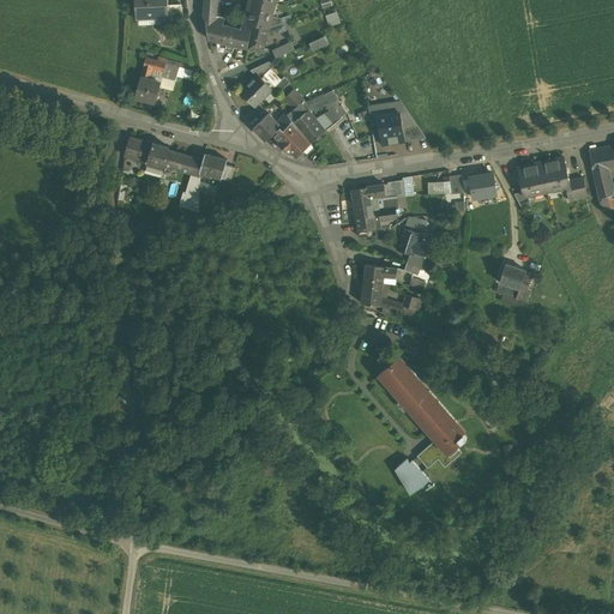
[(134,0),(136,18),(168,17),(169,17),(168,5),(168,0),(134,0)]
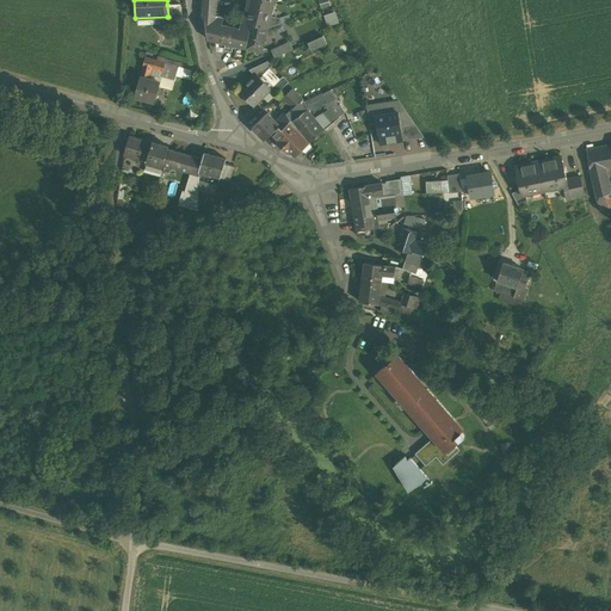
[(204,0),(204,13),(217,16),(218,0),(204,0)]
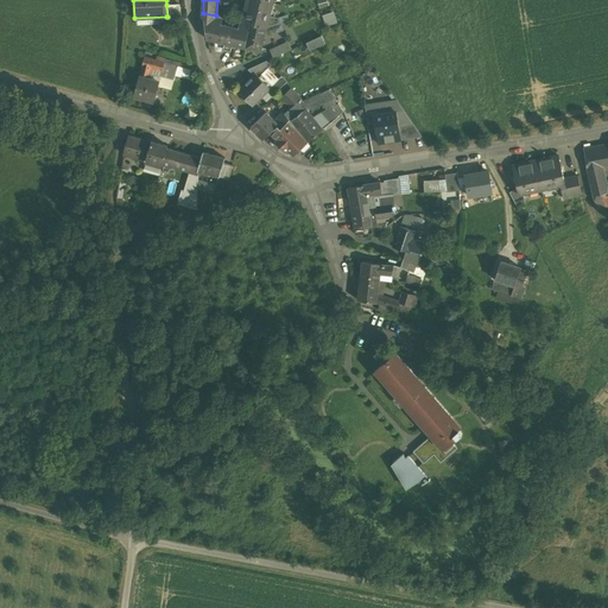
[(248,0),(217,0),(216,16),(222,17),(221,25),(239,29),(240,21),(230,19),(230,16),(245,17),(248,0)]
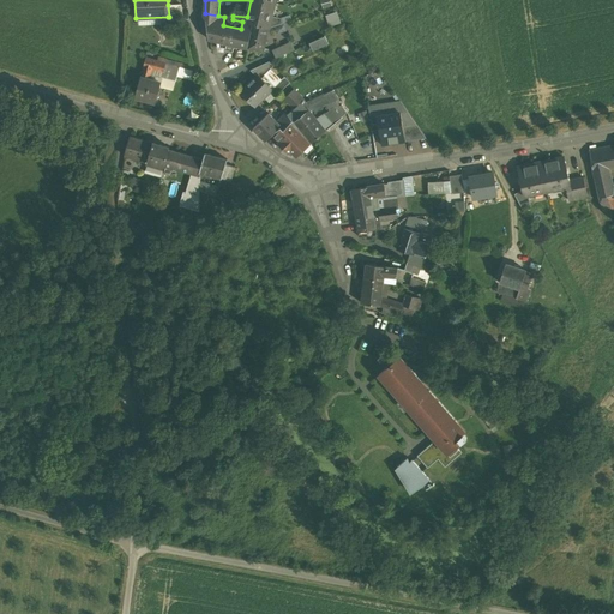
[(251,0),(247,17),(246,22),(253,24),(269,28),(275,0),(251,0)]
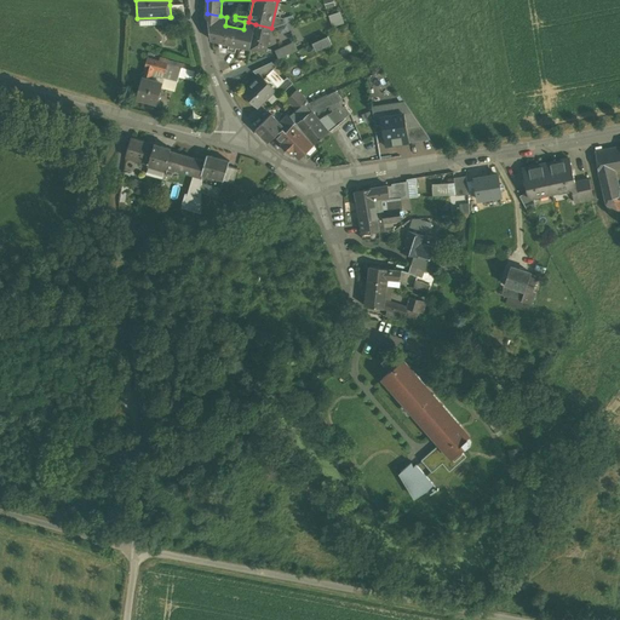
[(183,4),(170,5),(171,17),(170,17),(171,22),(185,22),(183,4)]
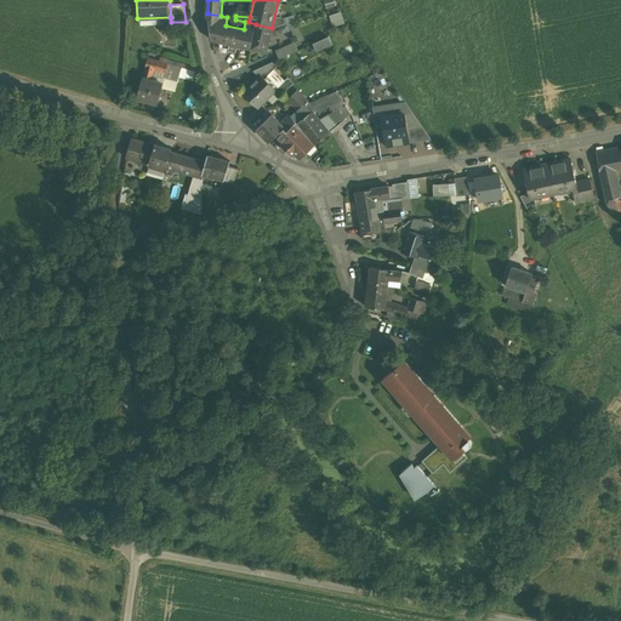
[(341,11),(329,15),(334,26),(345,22),(341,11)]
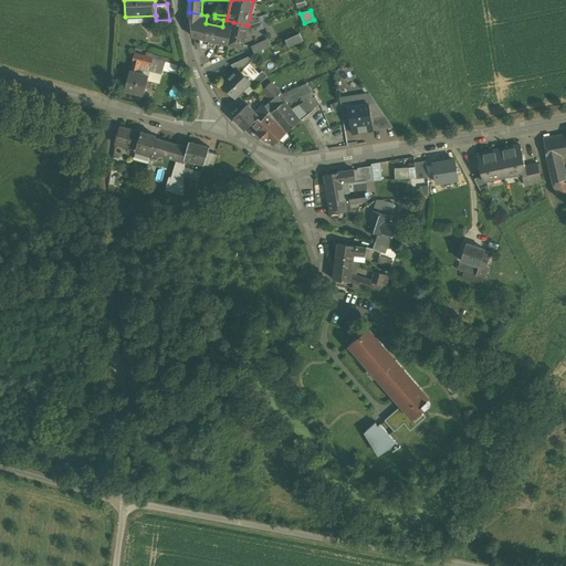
[(227,20),(223,20),(222,27),(206,23),(207,16),(201,14),(189,12),(192,37),(201,39),(200,44),(215,48),(216,42),(228,44),(233,22),(227,20)]
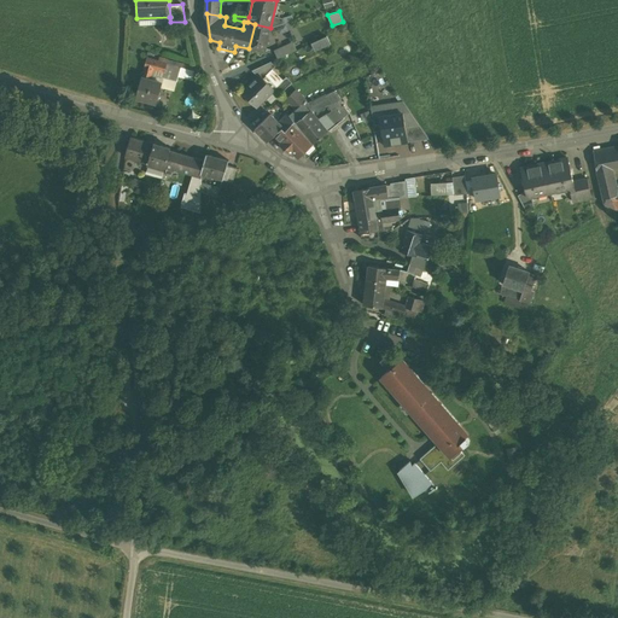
[(270,28),(255,24),(249,48),(266,52),(270,28)]
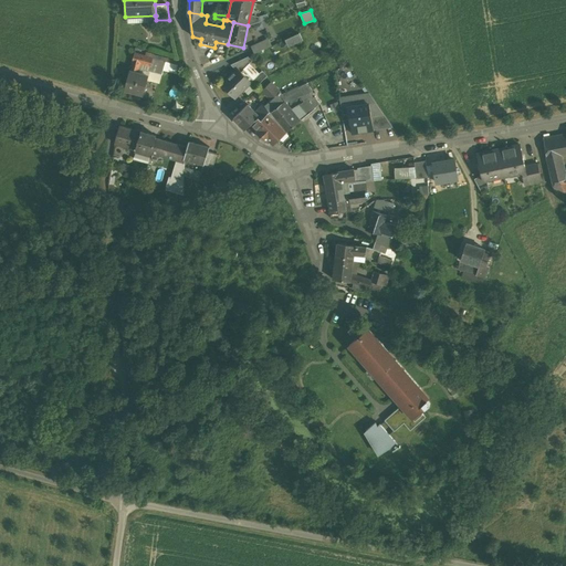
[(299,33),(285,40),(289,46),(302,40),(299,33)]
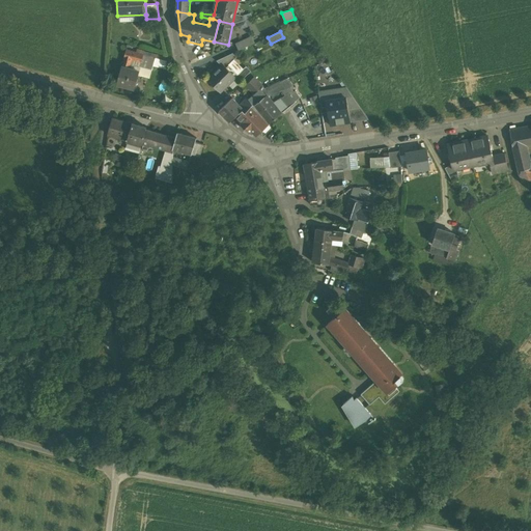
[(251,35),(235,44),(239,50),(254,43),(251,35)]
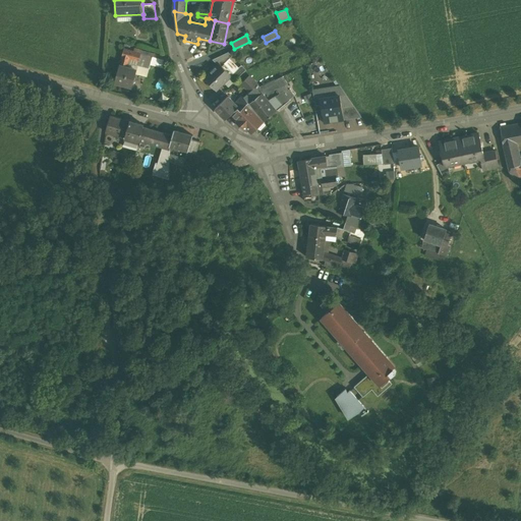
[(254,46),(264,42),(262,37),(252,41),(254,46)]
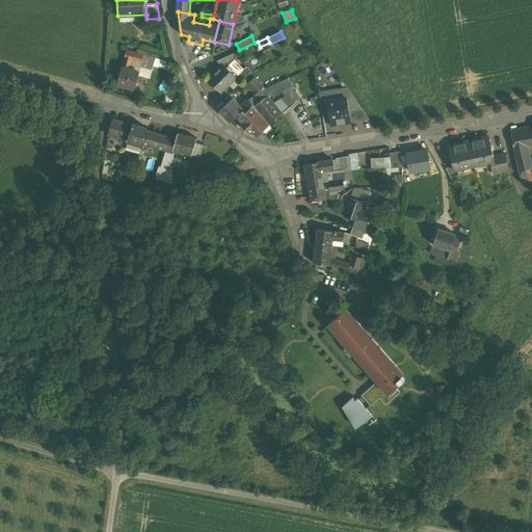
[(143,55),(127,51),(126,55),(132,57),(132,59),(139,61),(141,62),(143,55)]
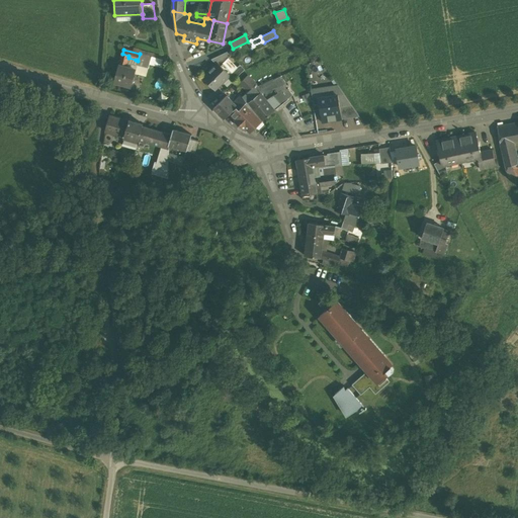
[(128,56),(122,54),(119,65),(125,67),(128,58),(128,56)]
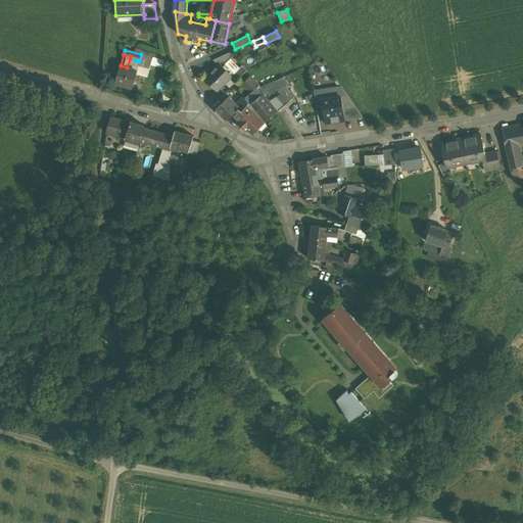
[(152,57),(141,54),(139,61),(139,63),(138,63),(137,65),(149,69),(150,64),(152,57)]
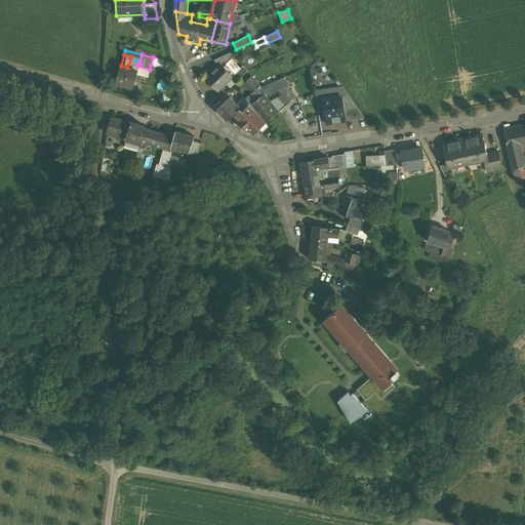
[(167,62),(153,57),(151,65),(165,69),(167,62)]
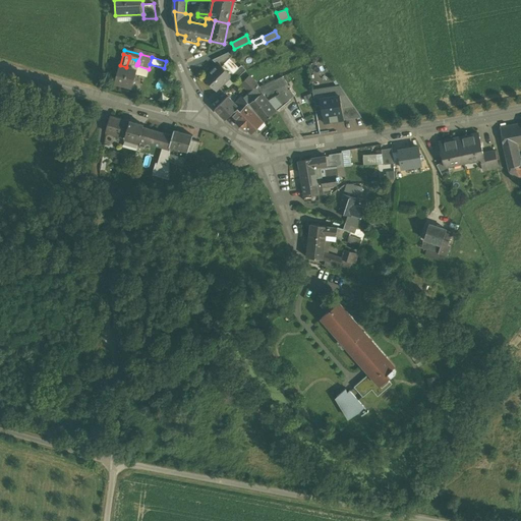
[(231,75),(219,63),(204,77),(216,91),(229,78),(231,75)]
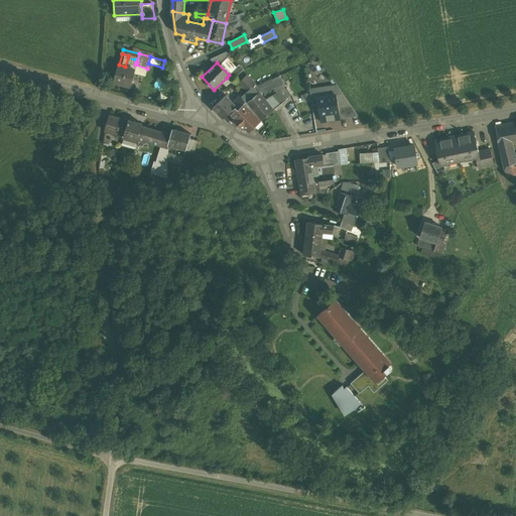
[(119,65),(118,65),(114,82),(114,83),(115,82),(130,87),(131,87),(135,70),(125,67),(119,65)]
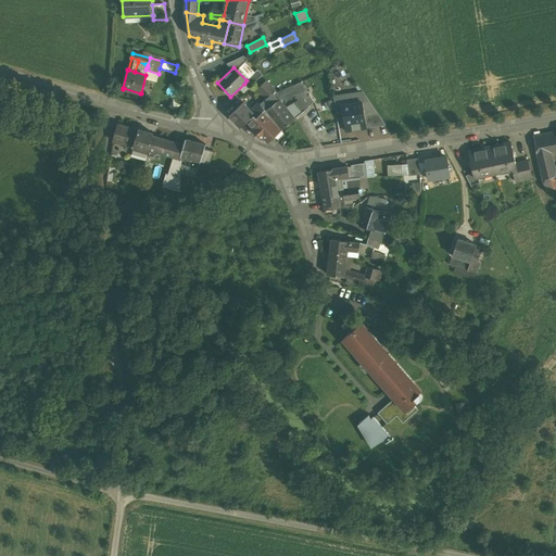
[(257,70),(247,80),(244,84),(249,88),(263,75),(257,70)]
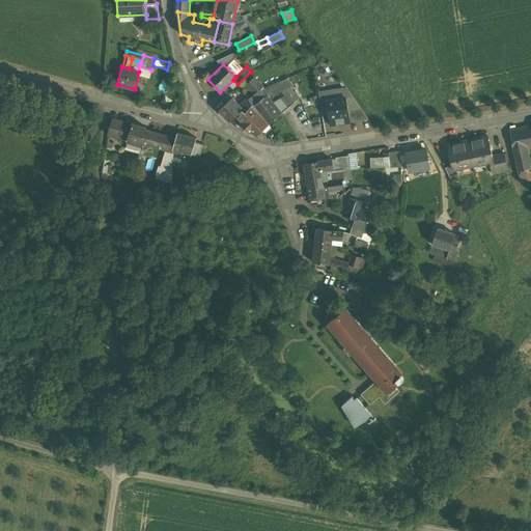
[(262,86),(253,77),(246,85),(254,93),(259,89),(262,86)]
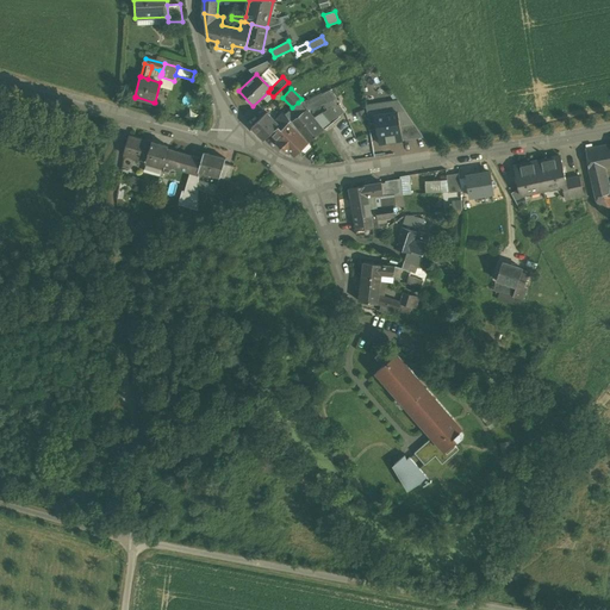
[(321,93),(305,103),(302,99),(298,103),(305,112),(310,107),(313,111),(328,101),(321,93)]
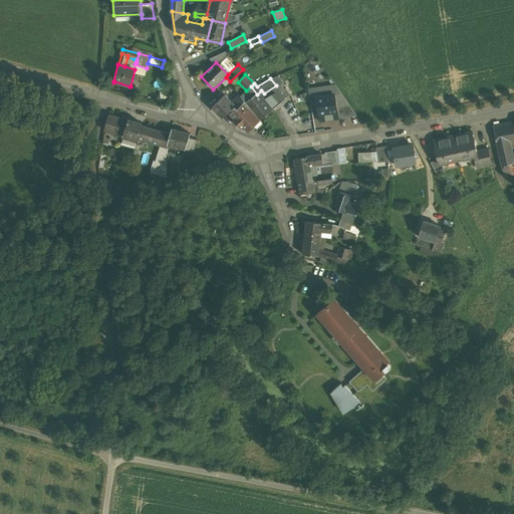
[(335,84),(308,89),(309,95),(315,94),(316,97),(335,94),(337,106),(348,104),(335,84)]
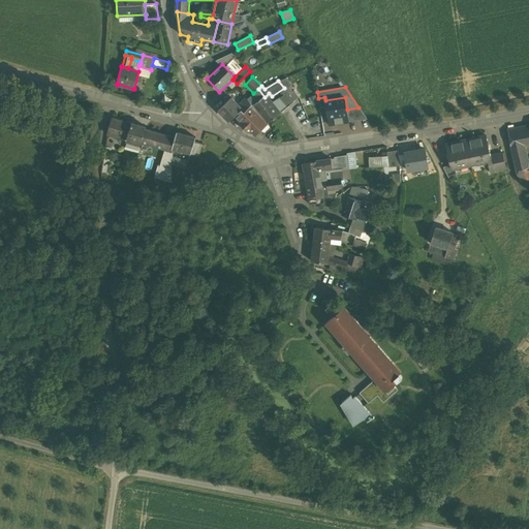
[(291,88),(286,91),(287,92),(291,97),(296,94),(291,88)]
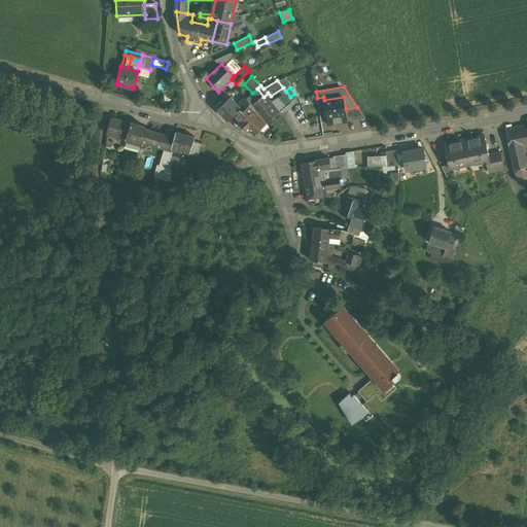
[(272,104),(270,101),(269,103),(264,97),(257,89),(252,93),(246,98),(251,104),(251,105),(265,120),(266,123),(279,112),(272,104)]
